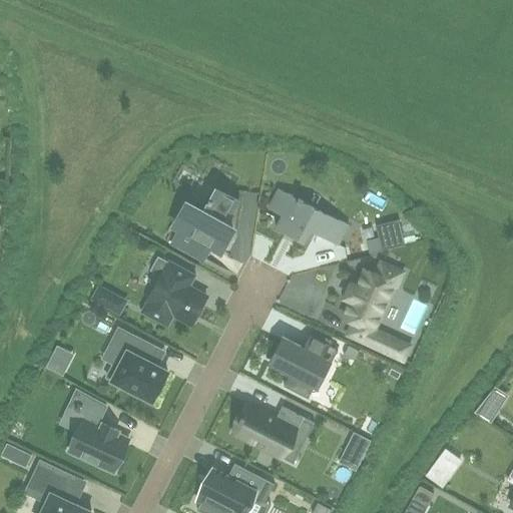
[(203,212),(191,205),(186,202),(174,224),(179,227),(171,241),(202,259),(203,258),(210,244),(216,248),(220,250),(221,250),(221,249),(231,231),(230,233),(233,233),(239,194),(237,194),(236,199),(216,189),(211,199),(209,198),(207,202),(209,203),(203,212)]
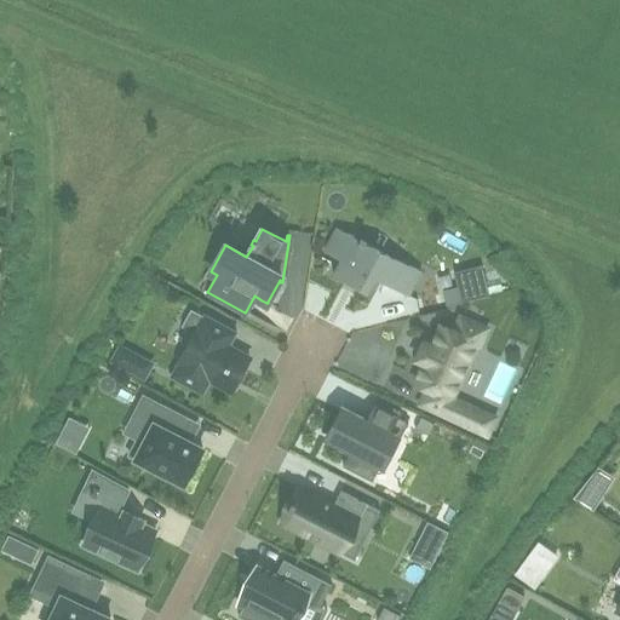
[(422,273),(348,234),(334,258),(340,260),(333,275),(367,293),(374,279),(408,296),(422,273)]
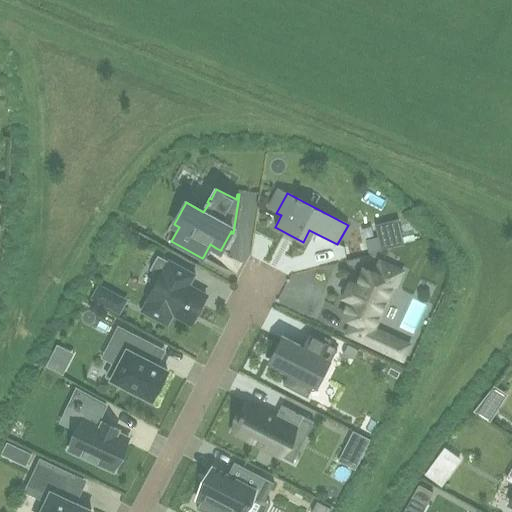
[(167,326),(174,313),(188,321),(192,313),(196,314),(206,297),(188,287),(195,275),(168,260),(168,261),(157,256),(150,270),(160,275),(141,311),(167,326)]
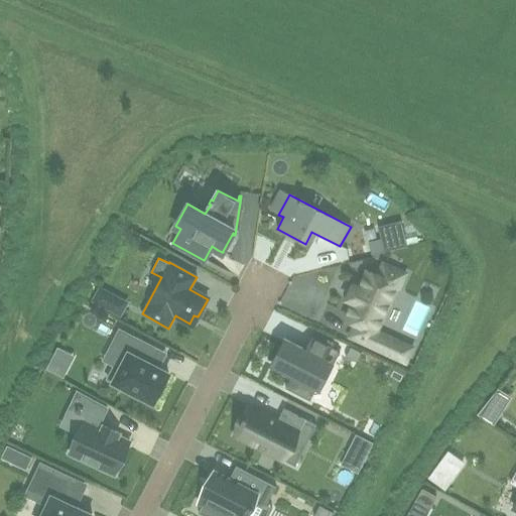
[(356,324),(350,336),(378,349),(385,335),(380,333),(400,288),(398,287),(405,273),(383,263),(377,275),(367,270),(359,287),(353,284),(346,298),(353,301),(345,318),(356,324)]
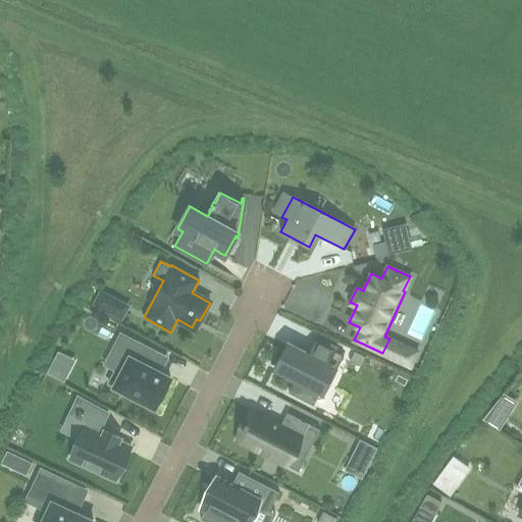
[(155,408),(170,377),(149,366),(157,351),(120,332),(111,350),(123,356),(108,383),(155,408)]
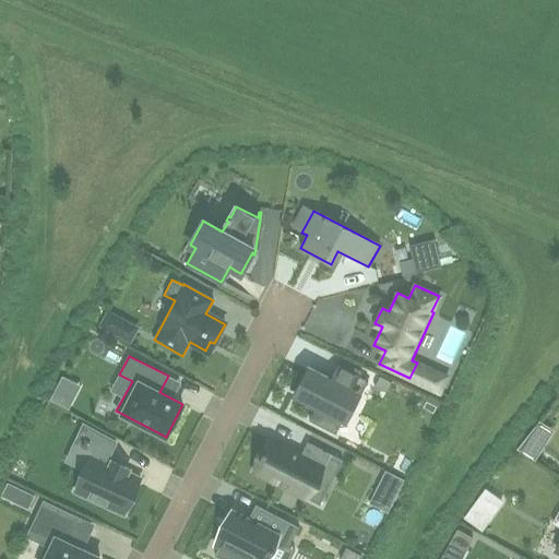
[(311,368),(296,399),(314,408),(309,420),(335,435),(356,393),(360,396),(368,381),(358,376),(360,371),(340,360),(331,378),(311,368)]
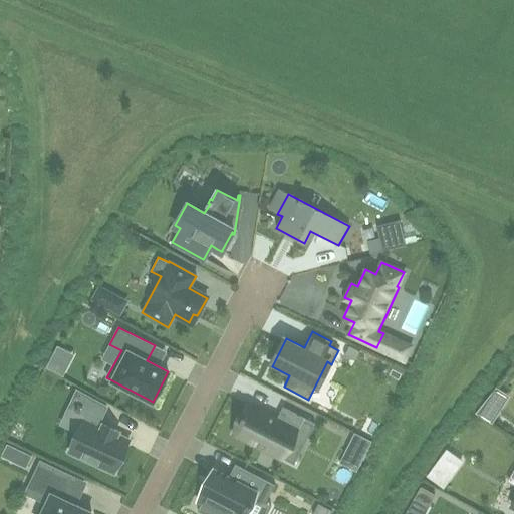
[(130,441),(116,435),(117,431),(103,424),(101,428),(96,426),(99,420),(100,420),(106,407),(78,392),(71,407),(86,414),(68,451),(114,473),(130,441)]
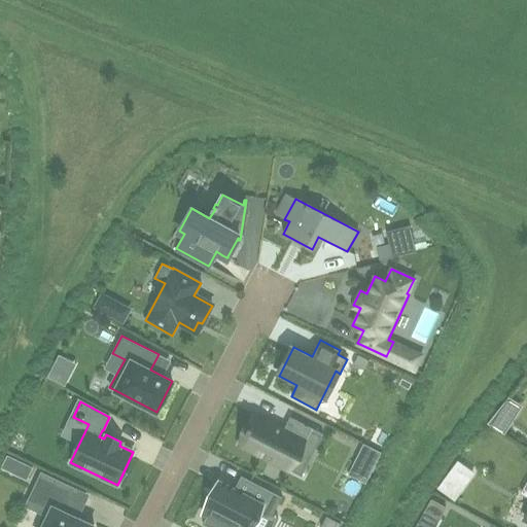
[(313,453),(322,434),(289,417),(283,429),(255,415),(249,427),(248,427),(246,432),(240,445),(287,469),(300,446),(313,453)]
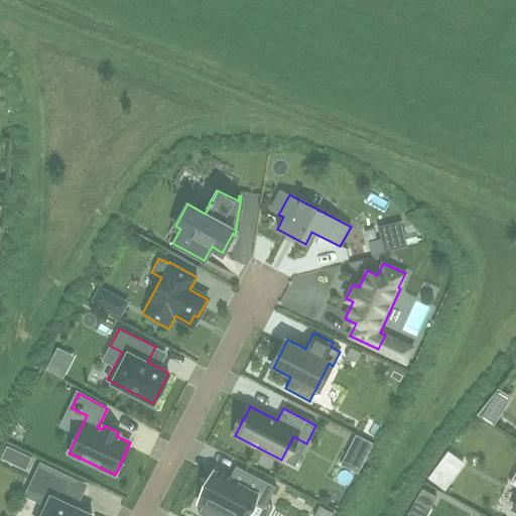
[(275,484),(235,464),(228,477),(214,470),(199,500),(202,502),(198,510),(208,515),(219,515),(221,512),(229,515),(242,515),(253,496),(265,502),(275,484)]
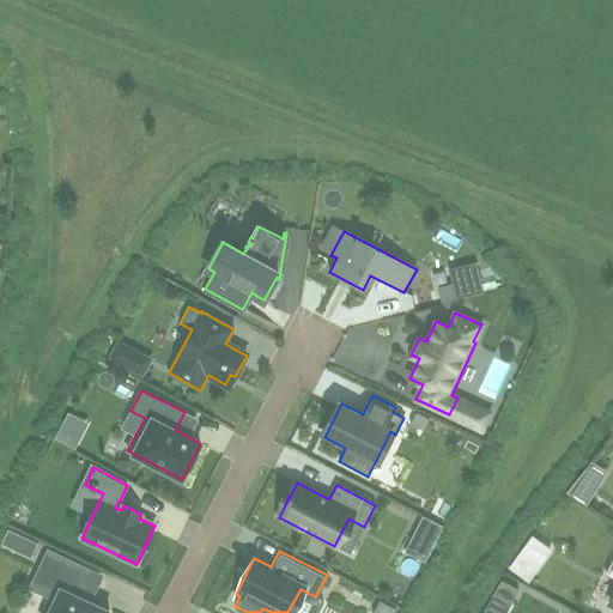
[(46,556),(34,581),(54,590),(43,612),(108,612),(109,612),(71,594),(82,572),(46,556)]
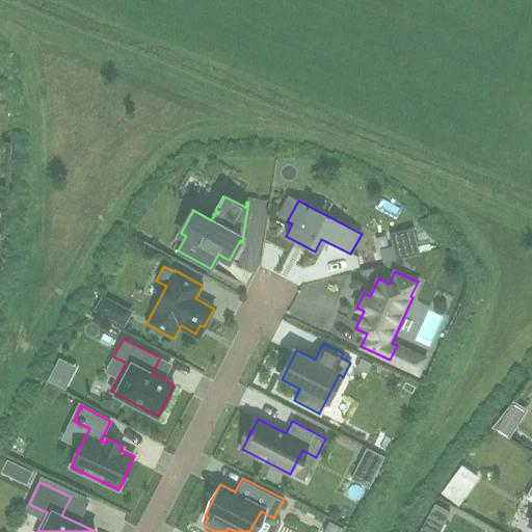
[(464,494),(449,482),(442,493),(457,504),(464,494)]
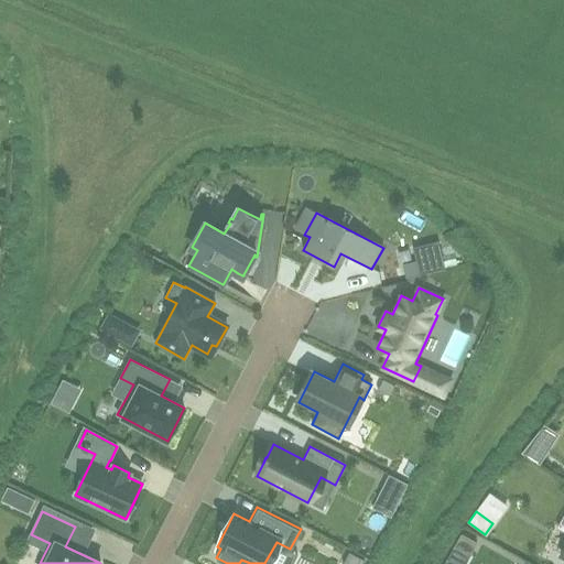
[(469,556),(477,542),(462,534),(454,548),(469,556)]
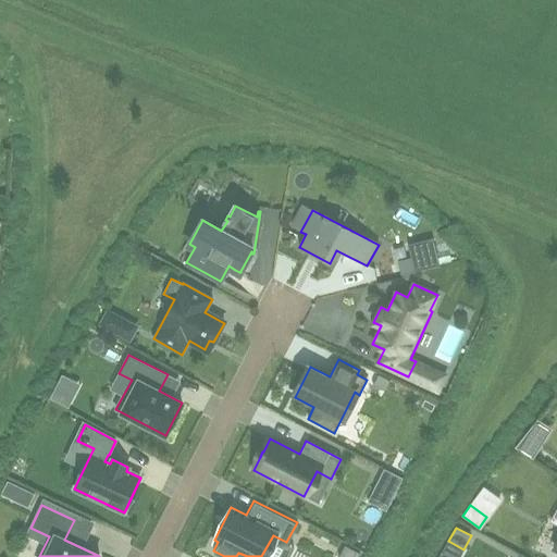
[(357,556),(359,554),(344,545),(337,556),(357,556)]
